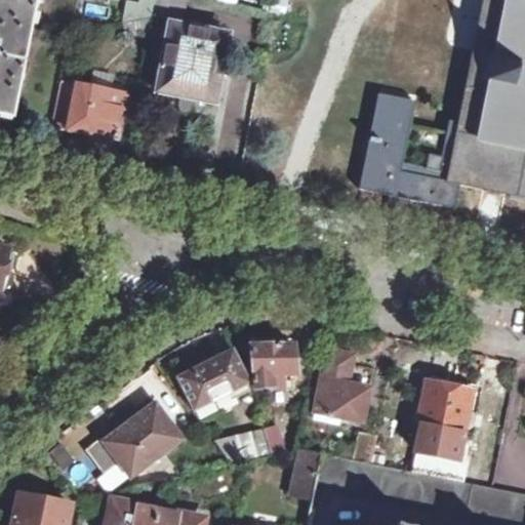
[(0,0),(0,117),(13,120),(38,0),(0,0)]
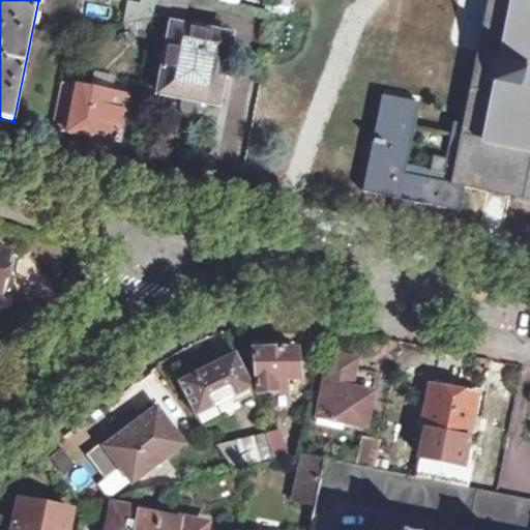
[(129,0),(126,20),(154,13),(154,11),(156,0),(129,0)]
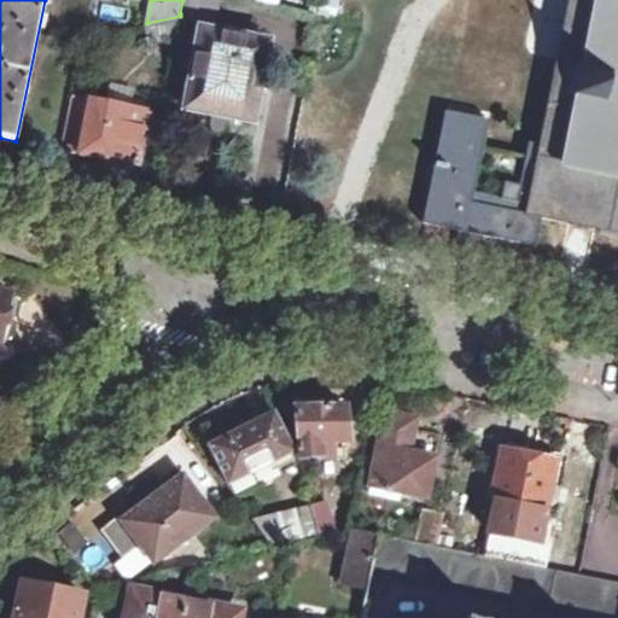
[(182,0),(180,13),(217,19),(220,0),(182,0)]
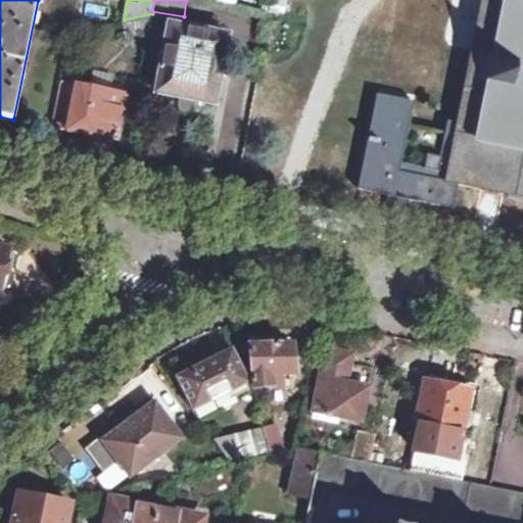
[(379,92),(358,189),(454,208),(460,181),(522,194),(522,0),(483,0),(452,157),(430,153),(428,164),(406,160),(417,99),(379,92)]
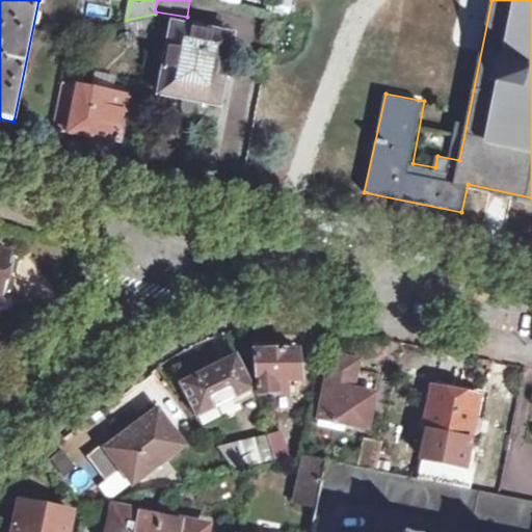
[(177,23),(163,89),(220,100),(234,33),(177,23)]
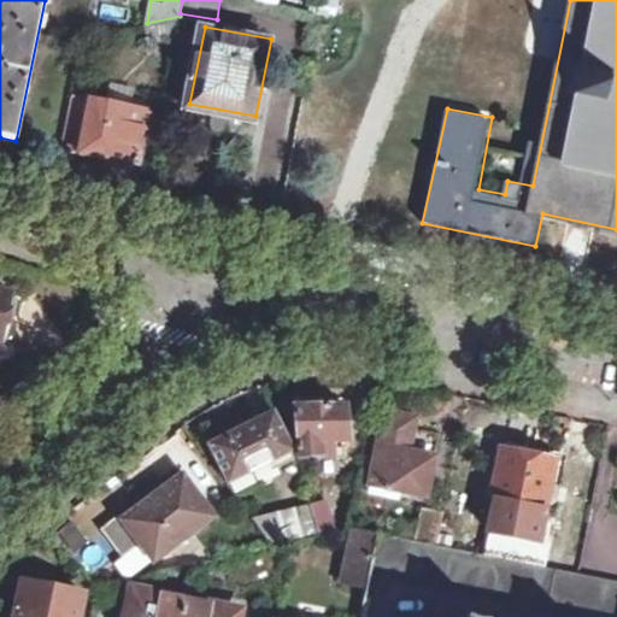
[(63,148),(140,163),(150,107),(128,103),(131,87),(101,82),(98,98),(74,93),(63,148)]
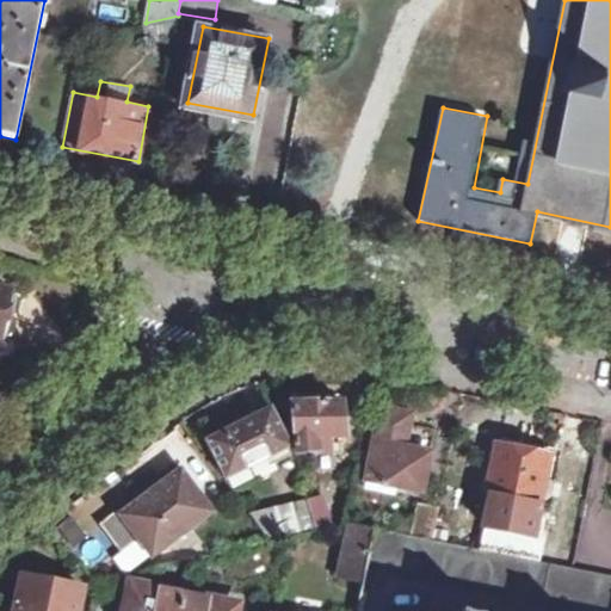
[(0,287),(0,335),(2,337),(12,290),(0,287)]
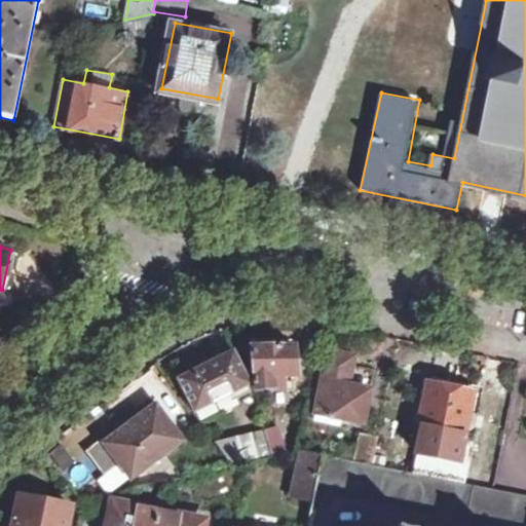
[(253,346),(262,385),(275,384),(276,387),(288,386),(287,374),(295,374),(295,346),(253,346)]
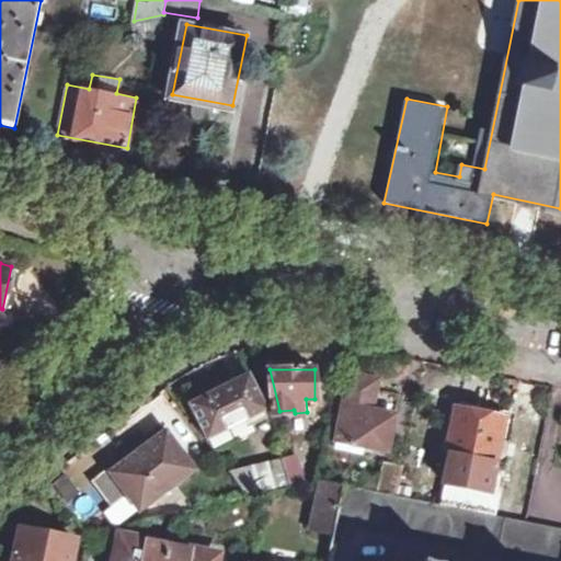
[(351,370),(339,441),(392,450),(400,414),(375,410),(381,377),(351,370)]
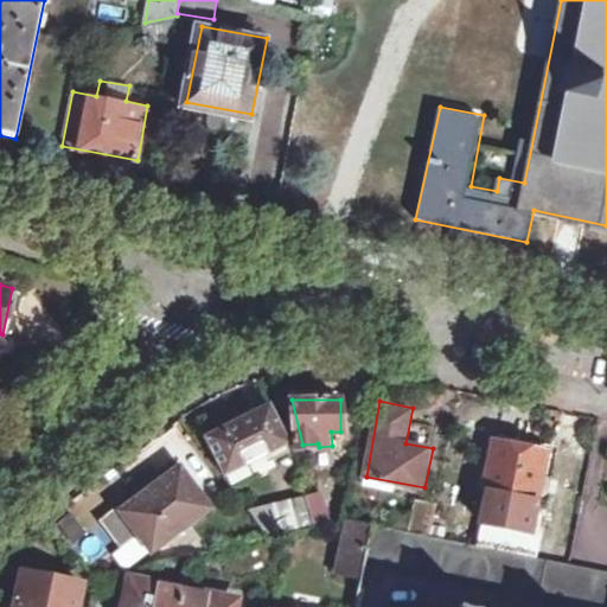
[(206,438),(224,474),(289,445),(272,406),(206,438)]
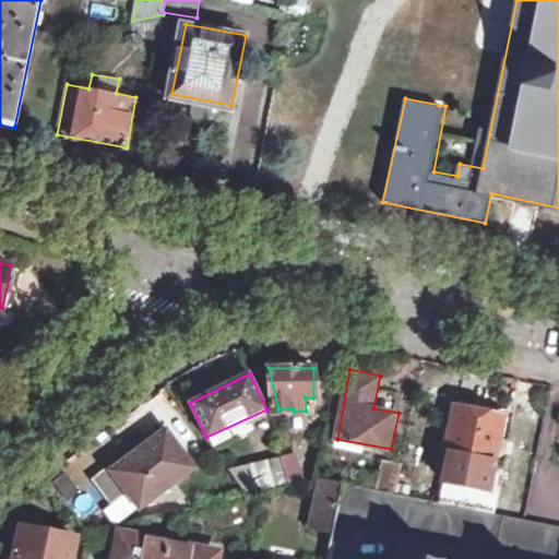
[(459,406),(450,448),(456,450),(444,504),(496,514),(508,461),(499,459),(507,415),(459,406)]
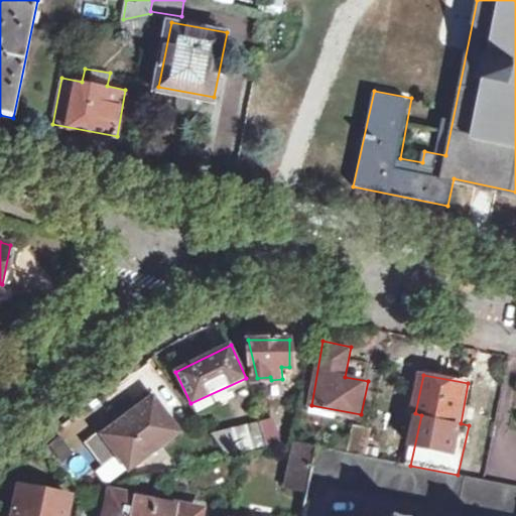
[(119,455),(130,470),(178,432),(152,398),(105,434),(102,429),(85,442),(103,467),(119,455)]
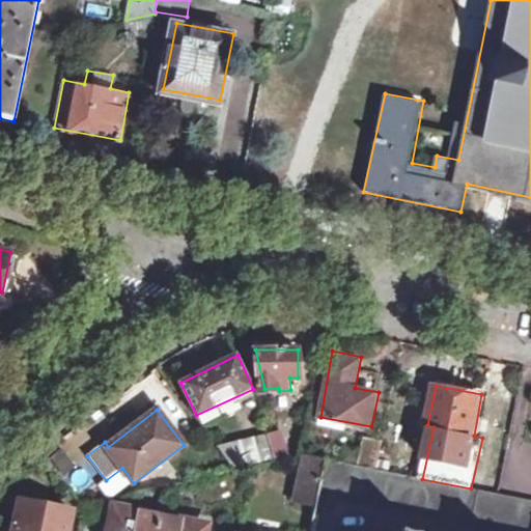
[(271,435),(279,462),(294,457),(286,430),(271,435)]
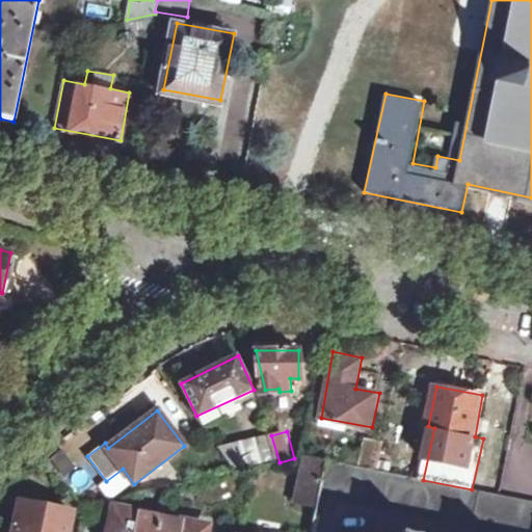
[(221,449),(239,471),(253,469),(280,462),(271,435),(221,449)]
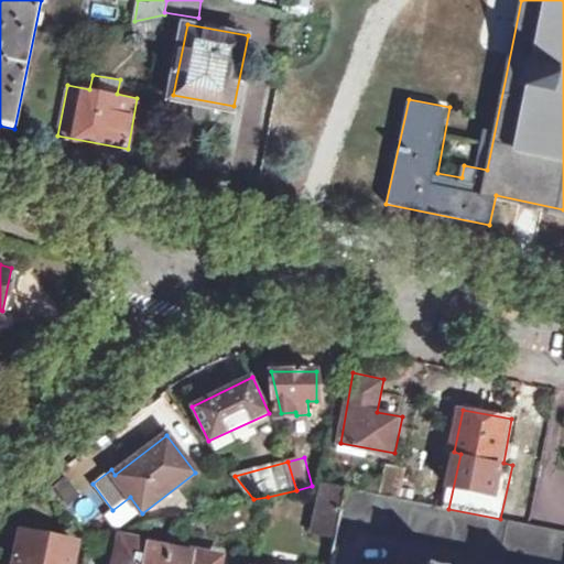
[(401,499),(408,467),(389,464),(383,496),(401,499)]
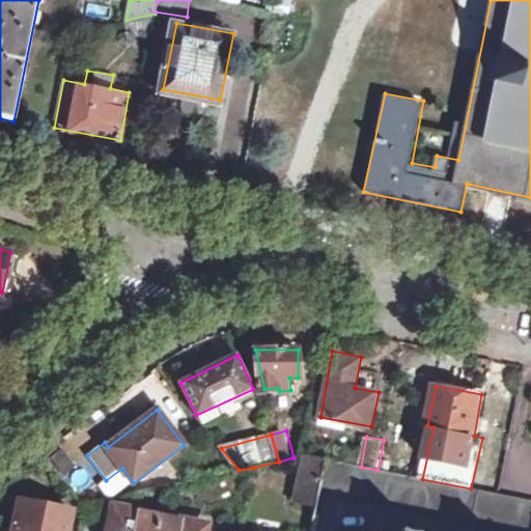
[(317,504),(322,487),(328,459),(306,454),(298,499),(317,504)]
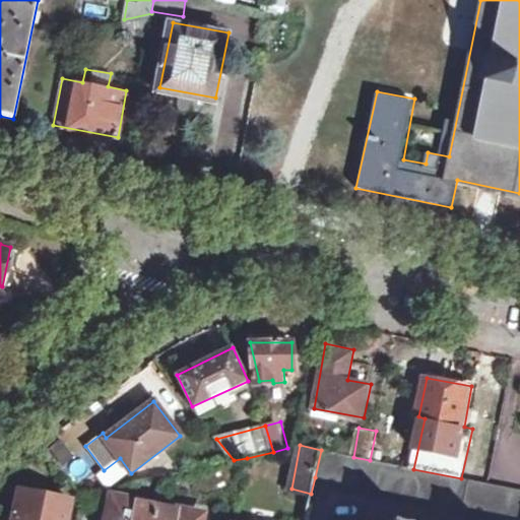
[(519,519),(519,491),(489,484),(461,478),(413,469),(370,460),(353,457),(321,450),(315,477),(476,508),(519,516),(519,519)]
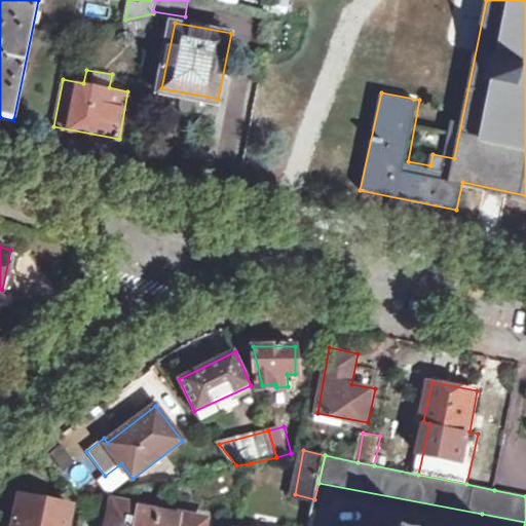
[(68,525),(72,505),(21,495),(13,525),(68,525)]
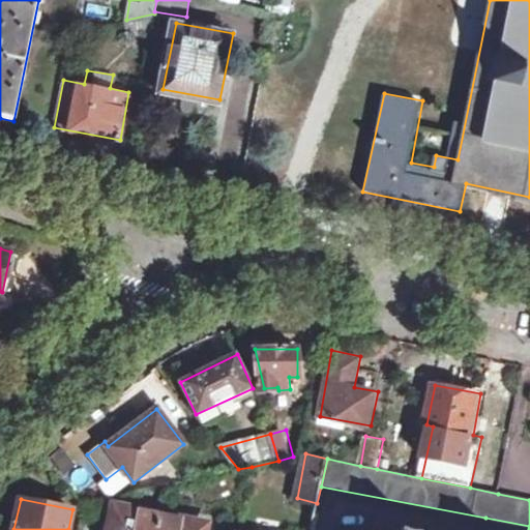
[(156,529),(160,512),(115,504),(109,529),(156,529)]
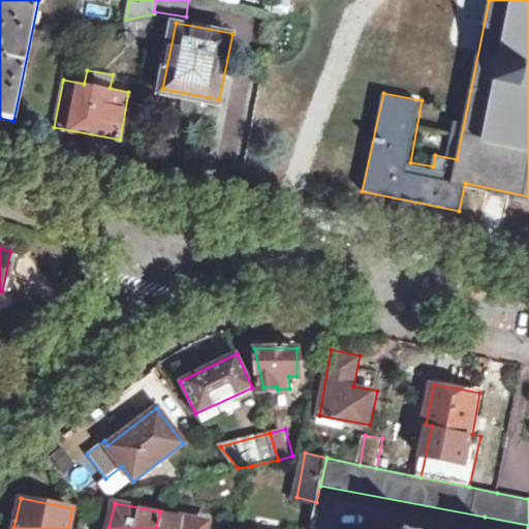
[(204,528),(206,521),(160,511),(156,528),(204,528)]
